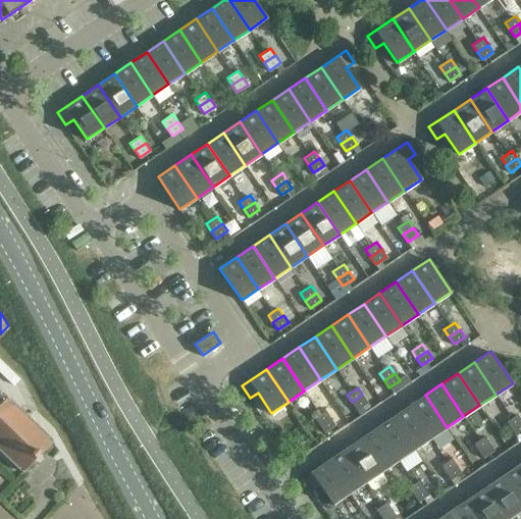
[(52,439),(0,388),(0,449),(22,471),(52,439)]
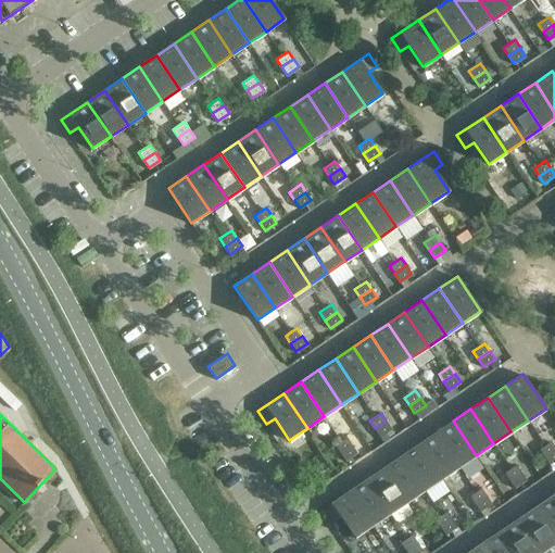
[(379,436),(391,428),(386,420),(375,428),(379,436)]
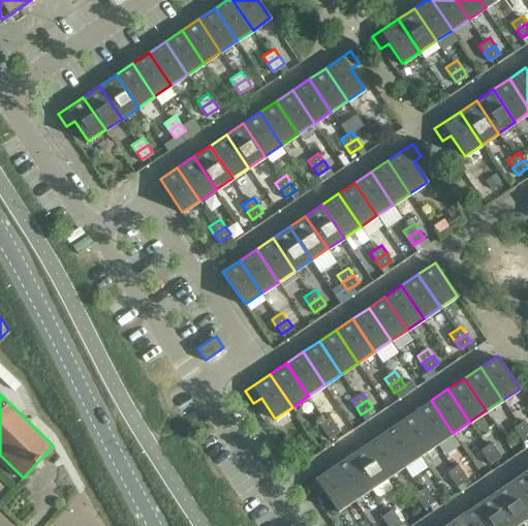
[(453,433),(431,400),(414,411),(436,443),(453,433)]
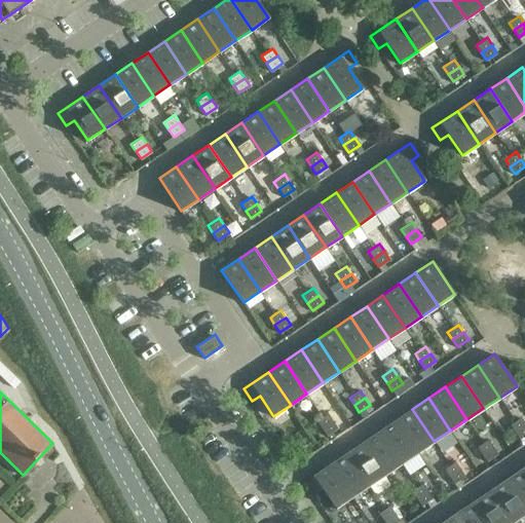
[(434,441),(412,409),(396,420),(417,452),(434,441)]
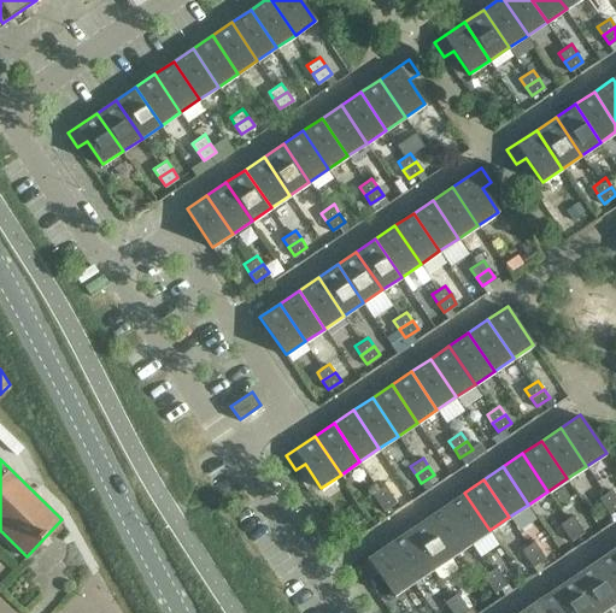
[(377,501),(389,493),(385,483),(371,493),(377,501)]
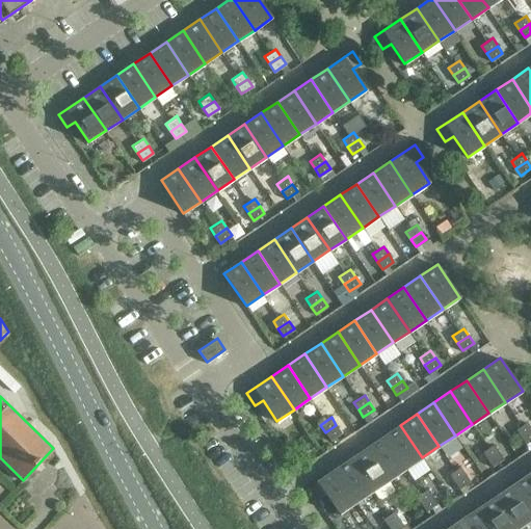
[(520,435),(530,428),(526,421),(515,428),(520,435)]
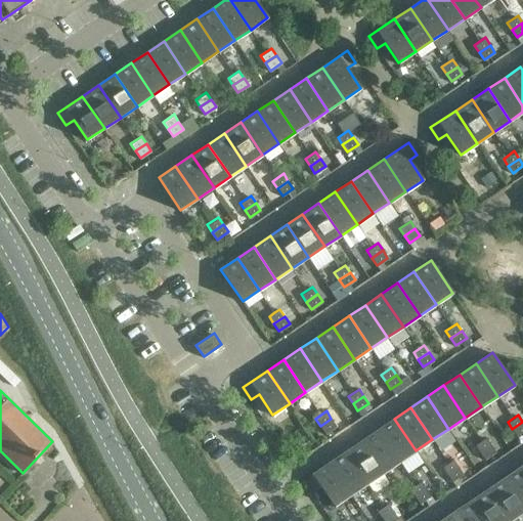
[(325,433),(336,426),(331,419),(320,426),(325,433)]
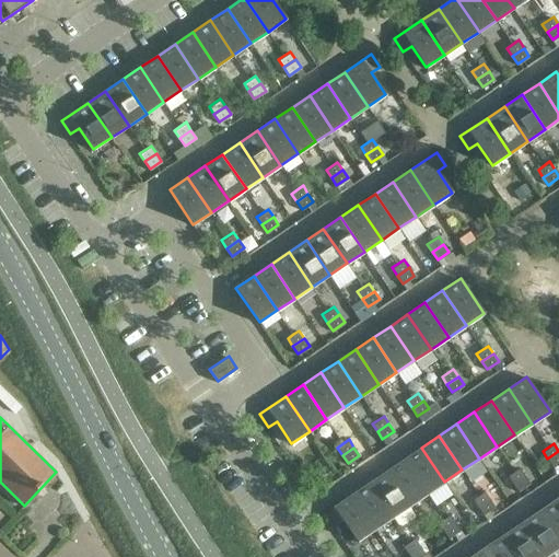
[(444,482),(421,448),(404,459),(428,494),(444,482)]
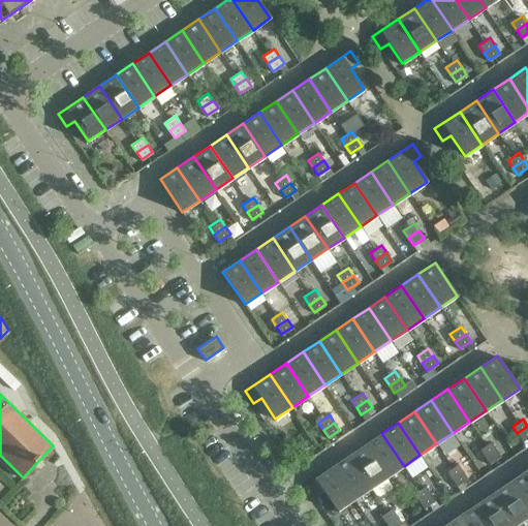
[(522,441),(527,436),(527,426),(517,433),(522,441)]
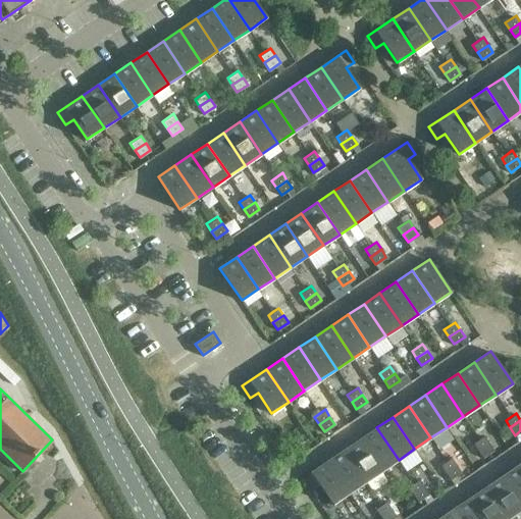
[(399,460),(376,427),(360,438),(382,471),(399,460)]
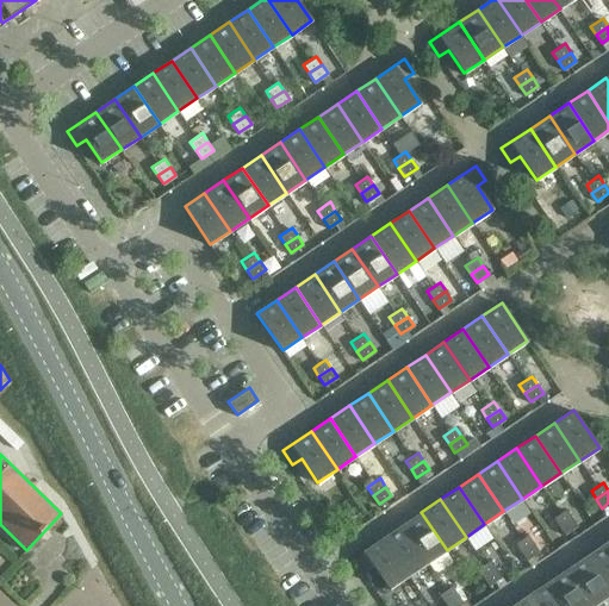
[(559,525),(571,517),(565,508),(553,517),(559,525)]
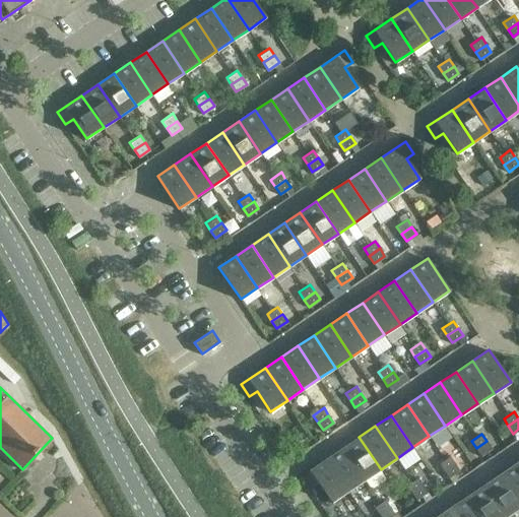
[(381,469),(359,437),(342,448),(365,479),(381,469)]
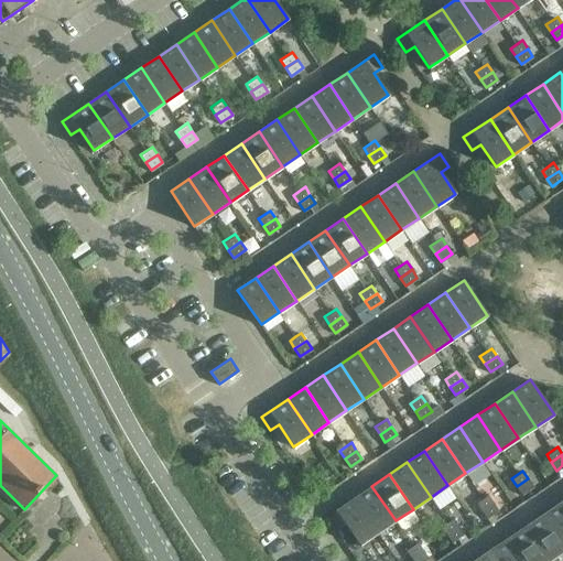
[(521,494),(533,486),(528,478),(517,486),(521,494)]
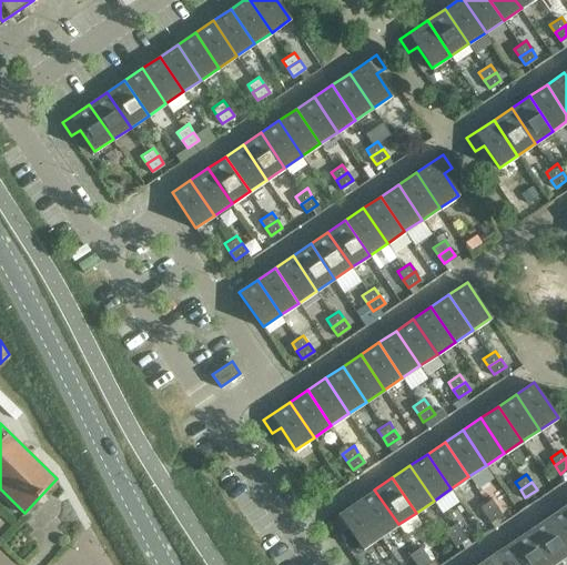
[(398,524),(374,490),(356,501),(381,536),(398,524)]
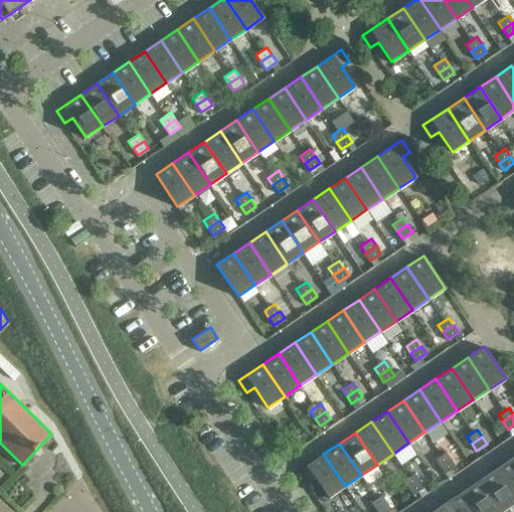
[(440,465),(450,458),(446,451),(435,458),(440,465)]
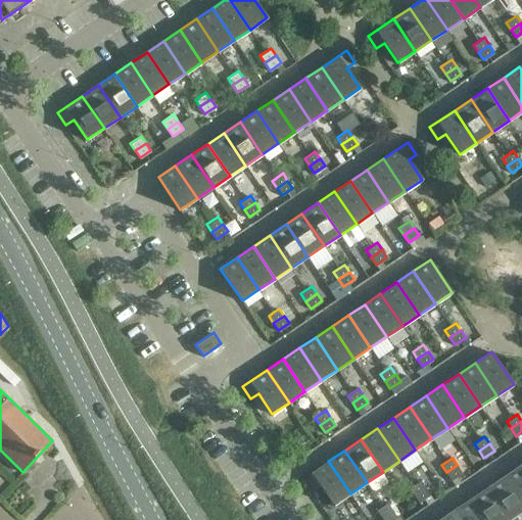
[(350,493),(328,461),(303,478),(312,490),(320,484),(333,505),(350,493)]
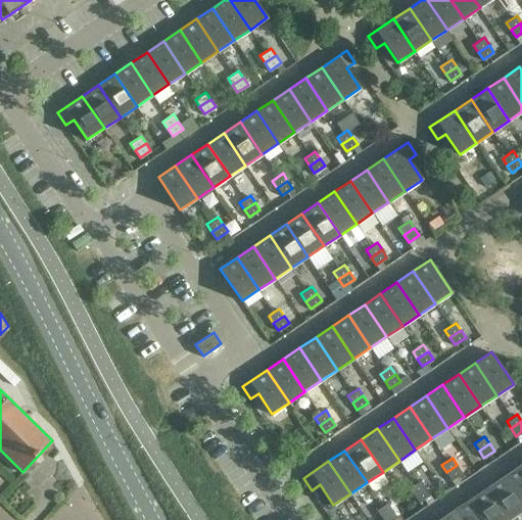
[(452,479),(462,472),(457,465),(446,472),(452,479)]
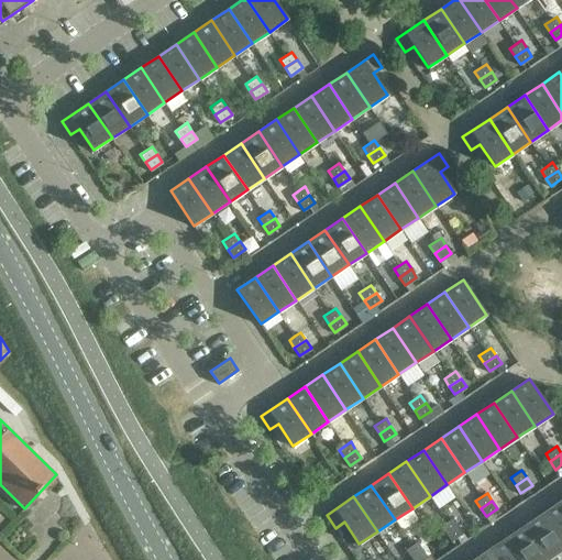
[(561,506),(559,502),(541,514),(561,544),(561,506)]
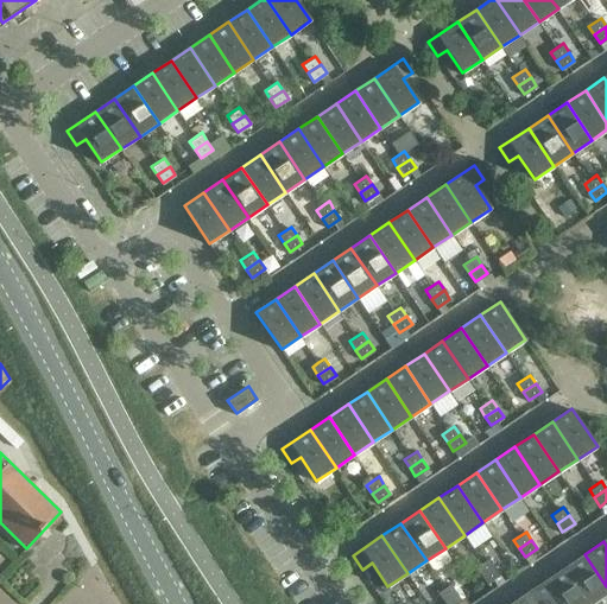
[(590,603),(606,593),(606,586),(585,554),(566,566),(590,603)]
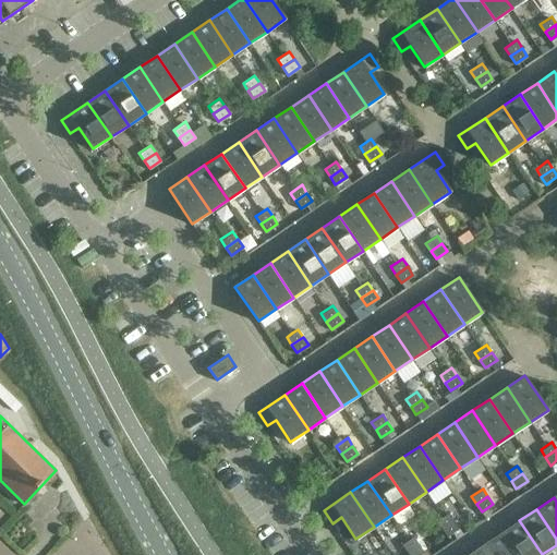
[(442,528),(453,520),(448,511),(436,520),(442,528)]
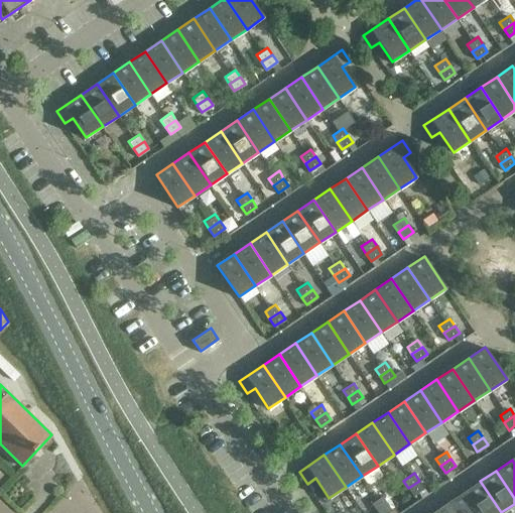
[(413,495),(423,488),(419,481),(408,488),(413,495)]
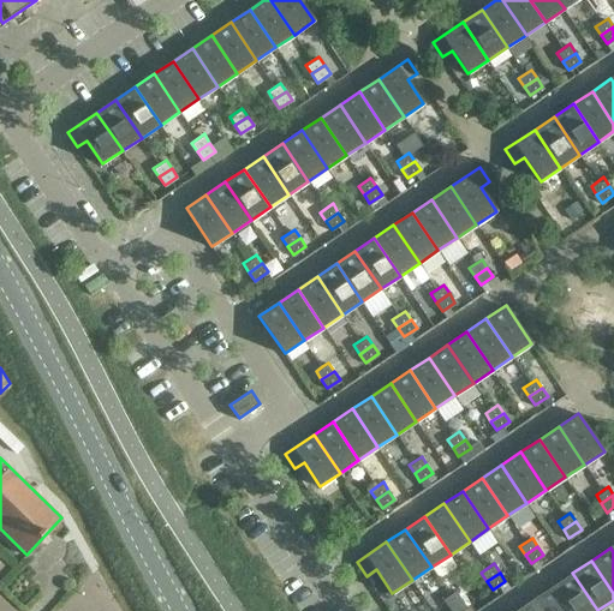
[(597,610),(572,573),(553,586),(570,610),(597,610)]
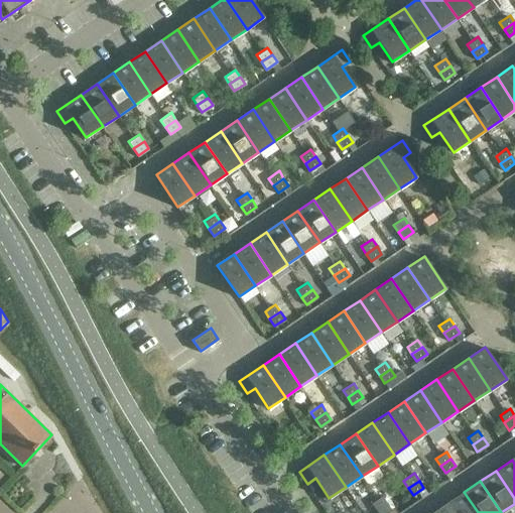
[(478,512),(464,492),(448,503),(455,512),(478,512)]
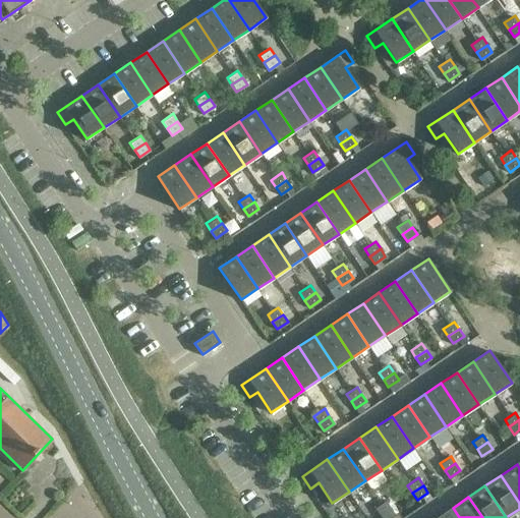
[(380,514),(391,507),(386,500),(374,507),(380,514)]
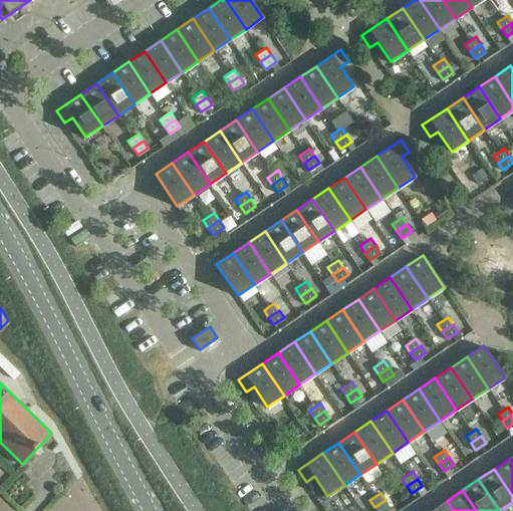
[(376,510),(383,510),(390,507),(386,500),(374,507),(376,510)]
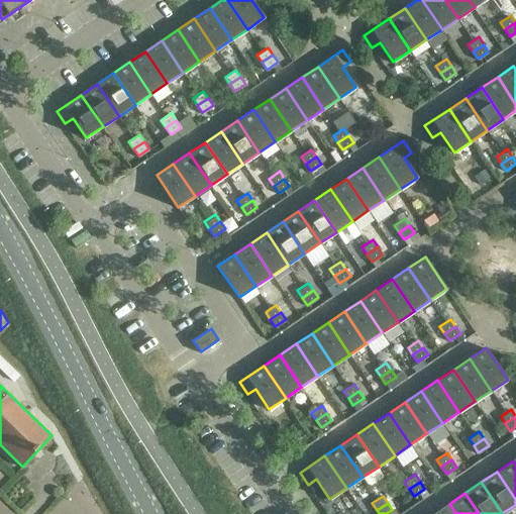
[(455,513),(449,504),(433,513),(455,513)]
